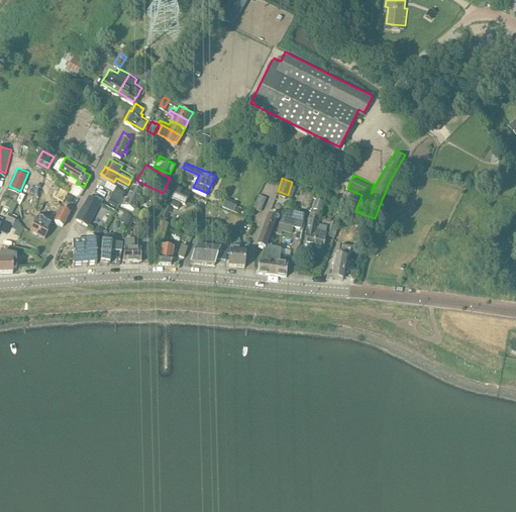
[(143,187),(133,183),(128,195),(125,193),(122,202),(134,207),(143,187)]
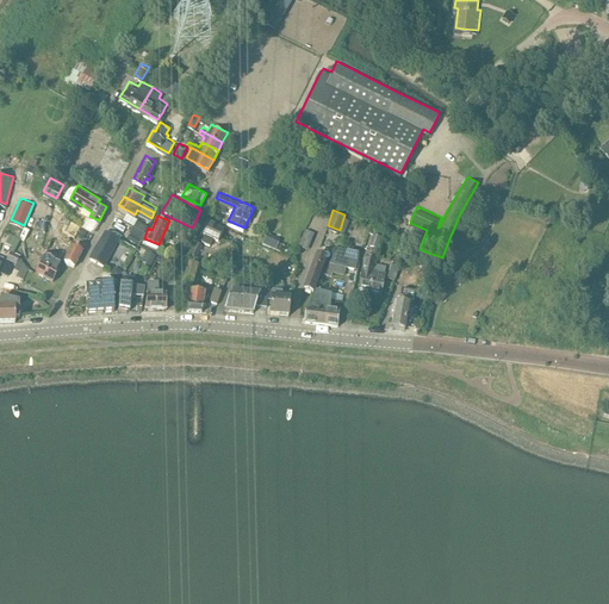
[(148,223),(138,217),(135,223),(145,229),(148,223)]
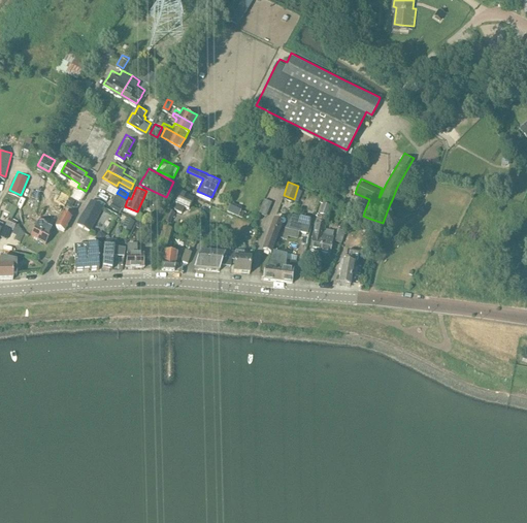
[(179,188),(174,198),(178,200),(175,206),(182,209),(183,207),(185,203),(189,205),(194,195),(179,188)]
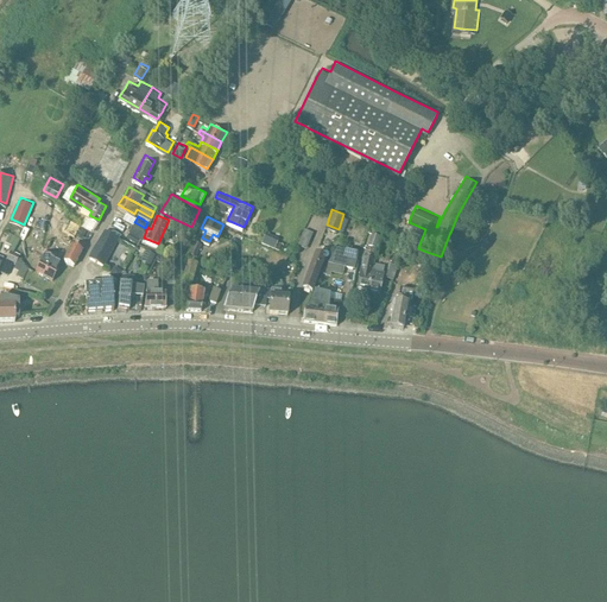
[(81,223),(76,232),(83,235),(88,226),(81,223)]
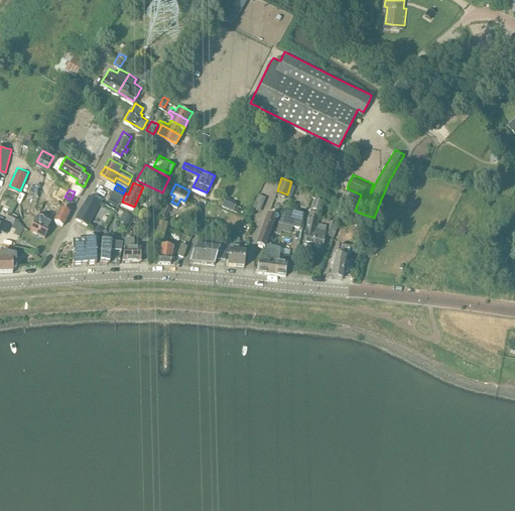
[(102,199),(90,193),(80,209),(77,215),(89,222),(102,199)]
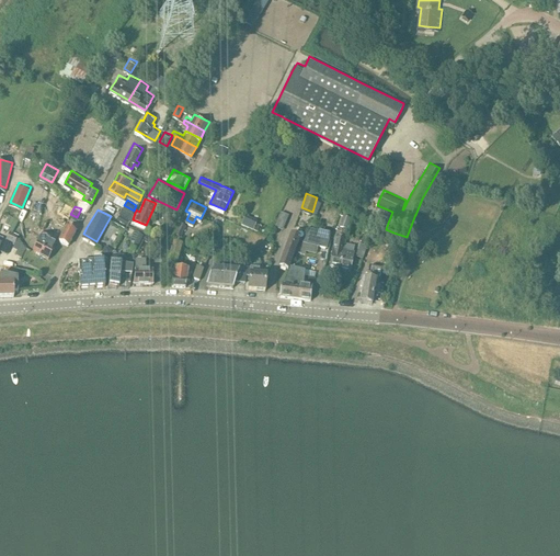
[(181,219),(175,230),(181,234),(186,223),(181,219)]
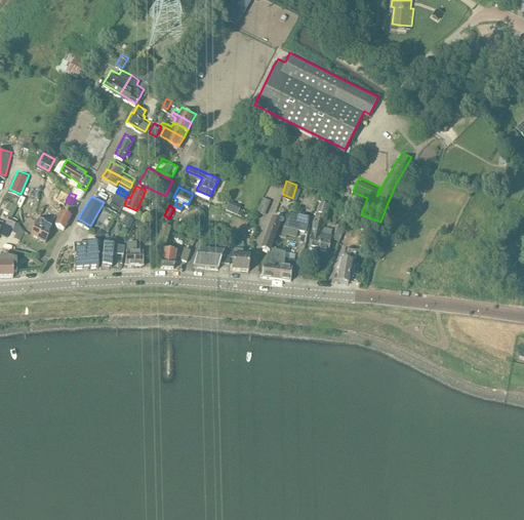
[(72,212),(64,208),(56,222),(65,226),(72,212)]
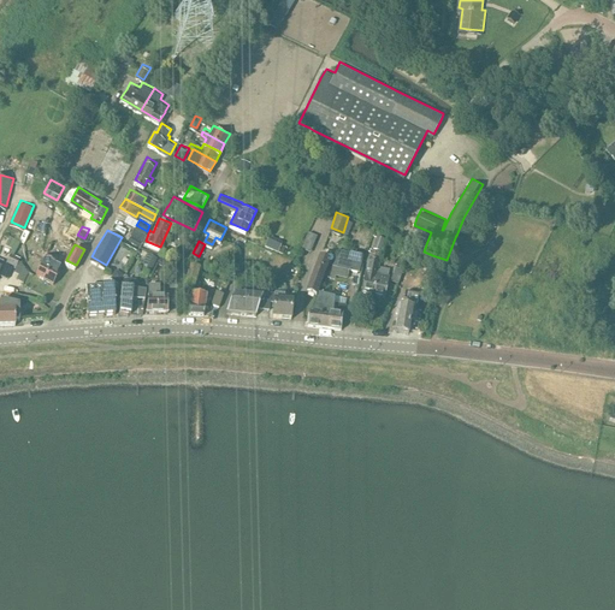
[(342,247),(333,262),(350,266),(360,268),(364,253),(342,247)]
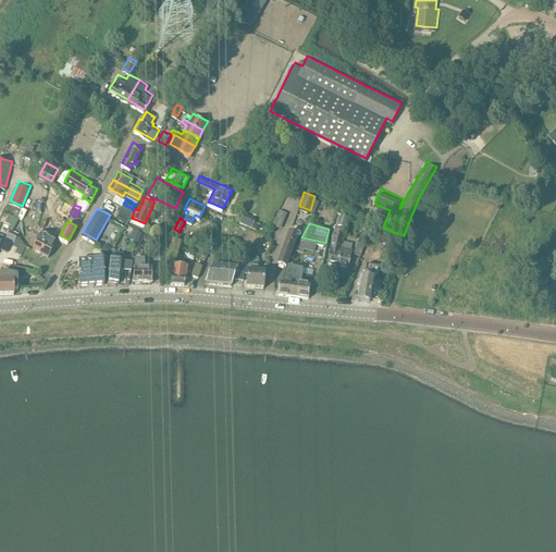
[(10,227),(7,234),(15,238),(19,231),(10,227)]
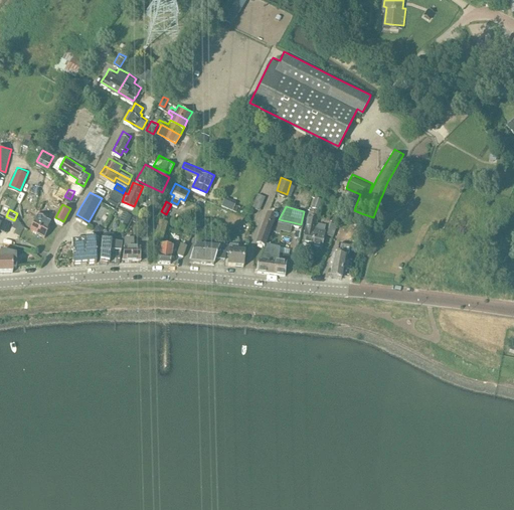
[(276,214),(268,211),(258,239),(265,242),(276,214)]
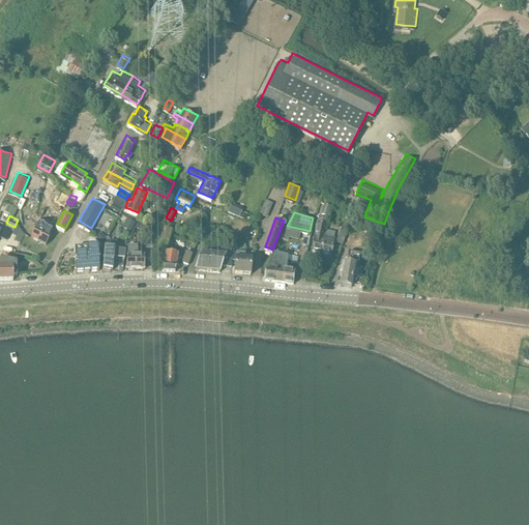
[(39,220),(32,233),(47,241),(52,231),(50,231),(52,226),(39,220)]
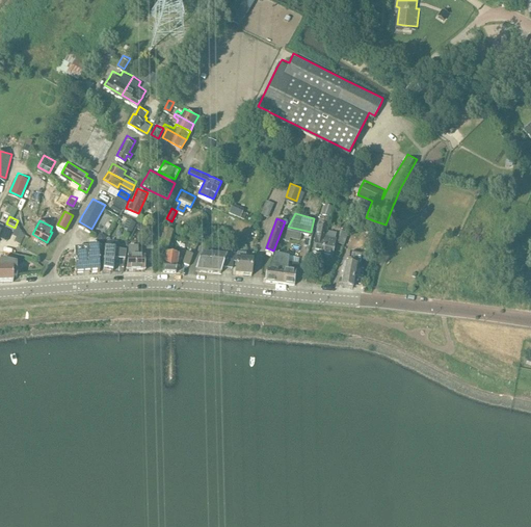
[(174,222),(166,220),(159,247),(166,249),(173,228),(171,228),(174,222)]
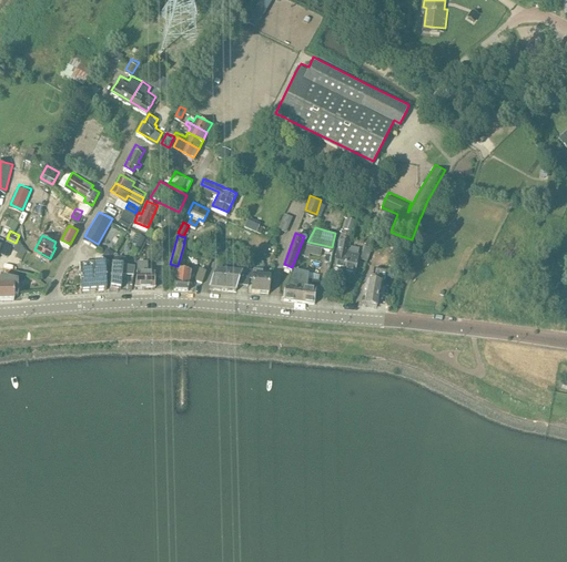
[(335,264),(345,266),(351,239),(341,237),(335,264)]
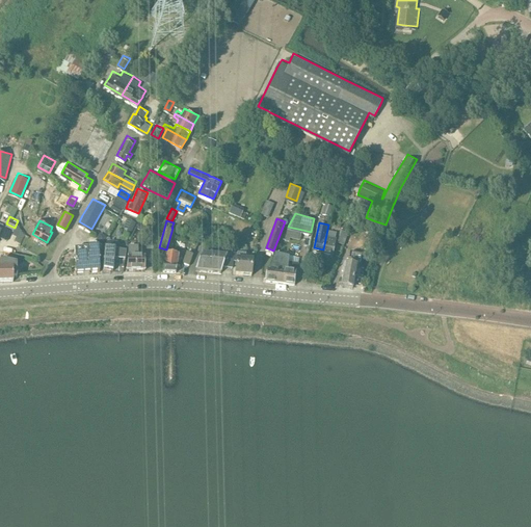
[(328,227),(323,249),(333,252),(337,235),(335,235),(337,229),(328,227)]
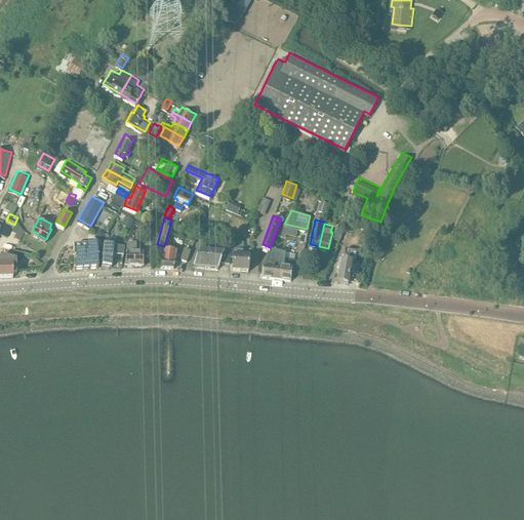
[(99,265),(97,240),(74,242),(76,266),(99,265)]
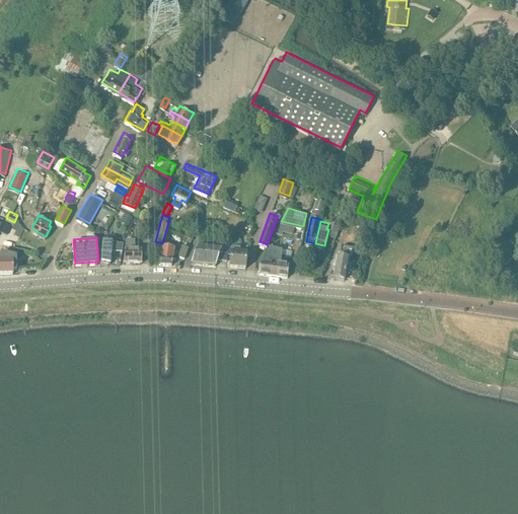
[(126,247),(124,260),(125,260),(142,260),(142,247),(135,247),(135,237),(126,237),(126,247)]
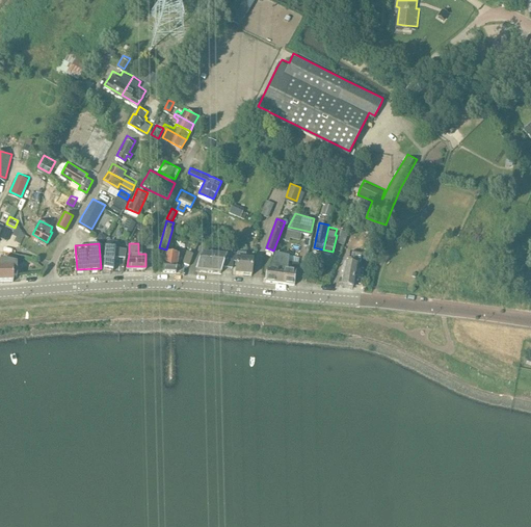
[(115,246),(105,245),(104,266),(114,267),(114,256),(126,257),(127,248),(115,246)]
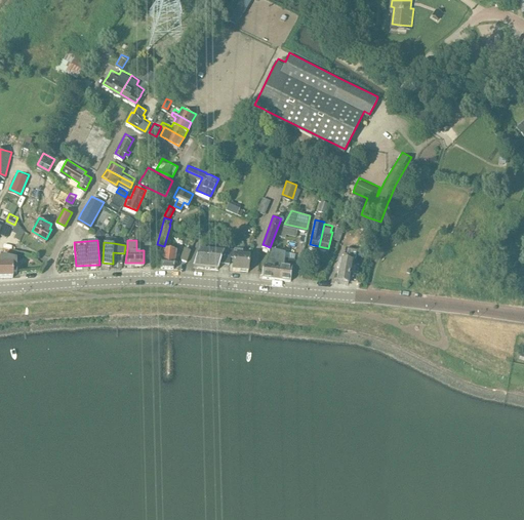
[(358,246),(347,244),(345,257),(340,256),(338,264),(341,264),(339,277),(349,279),(350,270),(358,272),(360,260),(356,260),(358,246)]
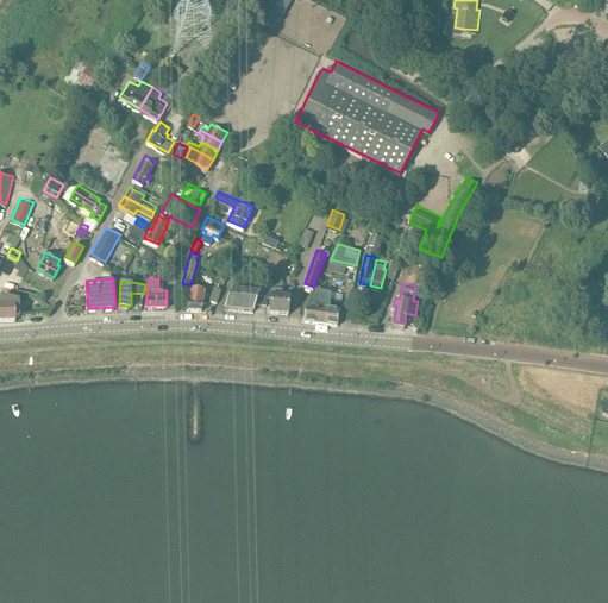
[(221,288),(214,284),(211,295),(211,297),(218,300),(221,288)]
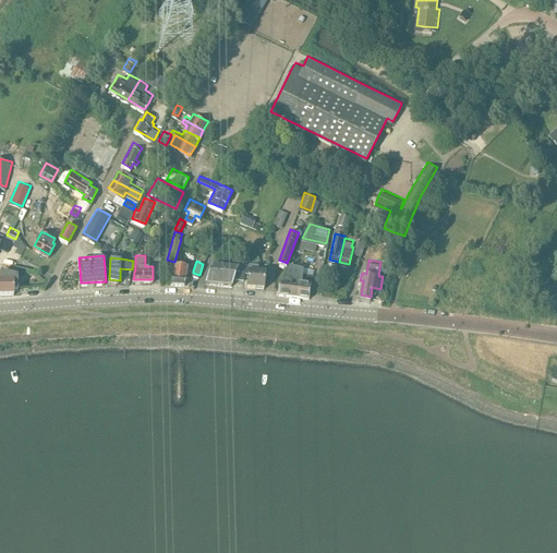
[(188,264),(176,263),(173,272),(172,272),(171,281),(185,283),(188,264)]
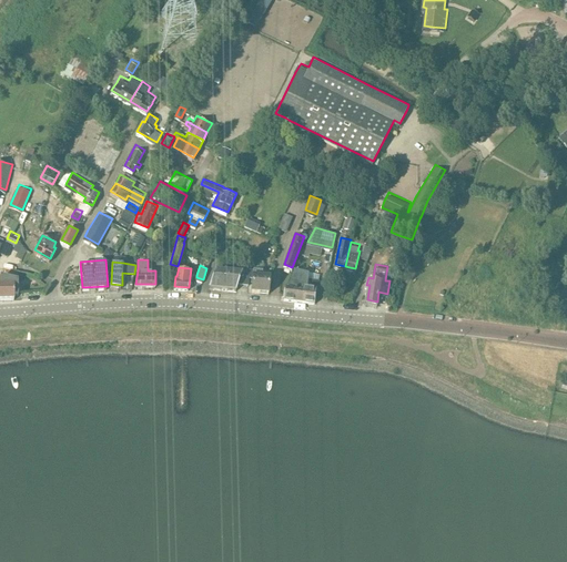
[(253,276),(254,268),(244,267),(243,271),(216,268),(210,285),(236,287),(239,282),(249,282),(250,275),(253,276)]
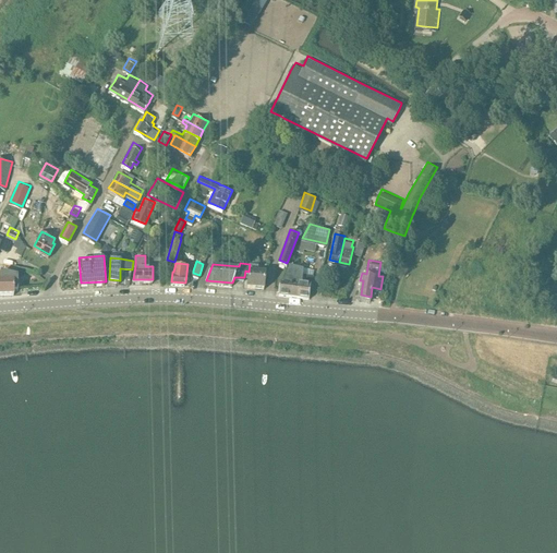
[(250,264),(249,272),(247,284),(265,285),(266,271),(258,269),(258,265),(250,264)]
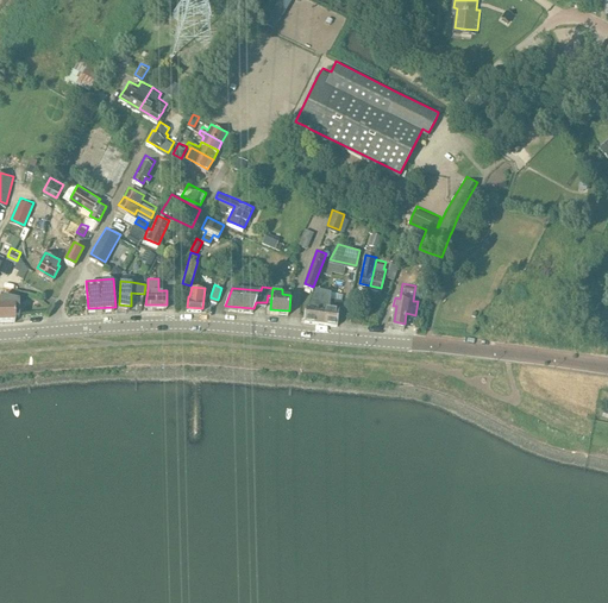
[(307,305),(306,318),(338,321),(338,320),(340,307),(342,307),(343,296),(342,296),(331,295),(331,290),(315,288),(311,306),(307,305)]
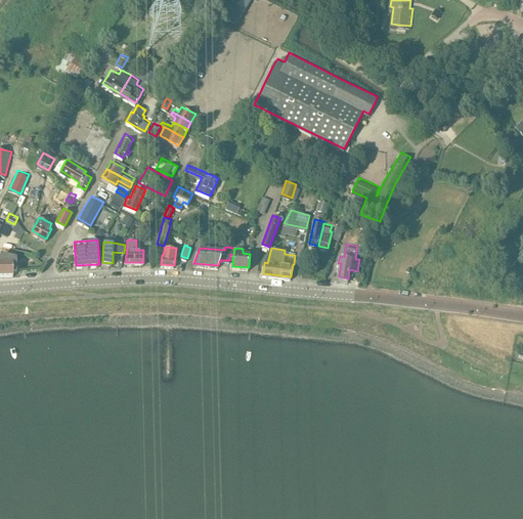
[(1,253),(0,255),(0,273),(13,273),(13,269),(17,269),(17,257),(15,257),(15,256),(1,253)]
